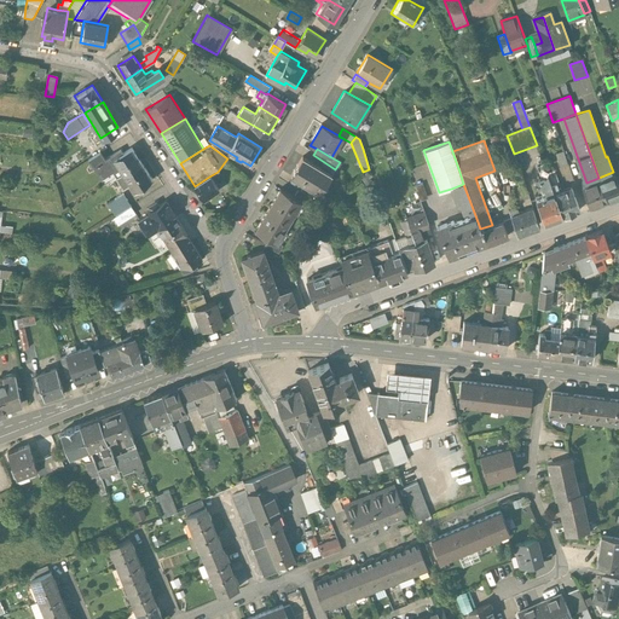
[(100,178),(114,169),(117,167),(114,161),(123,155),(120,150),(105,158),(93,167),(100,178)]
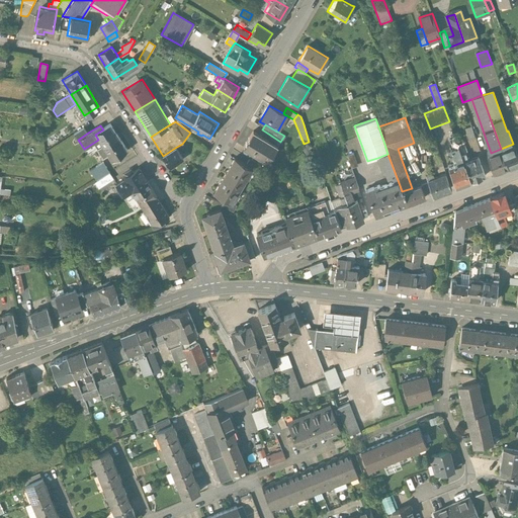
[(98,140),(95,142),(99,148),(117,137),(110,125),(103,130),(95,135),(98,140)]
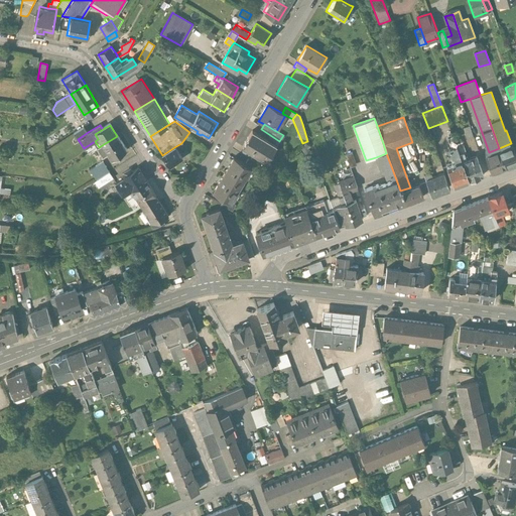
[(473,135),(470,125),(464,127),(467,137),(473,135)]
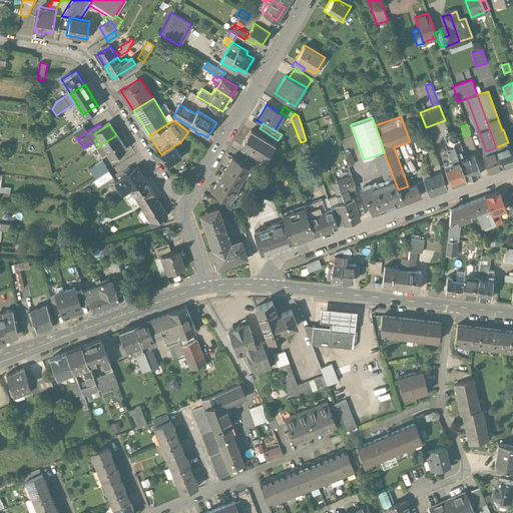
[(84,126),(74,132),(77,138),(87,131),(84,126)]
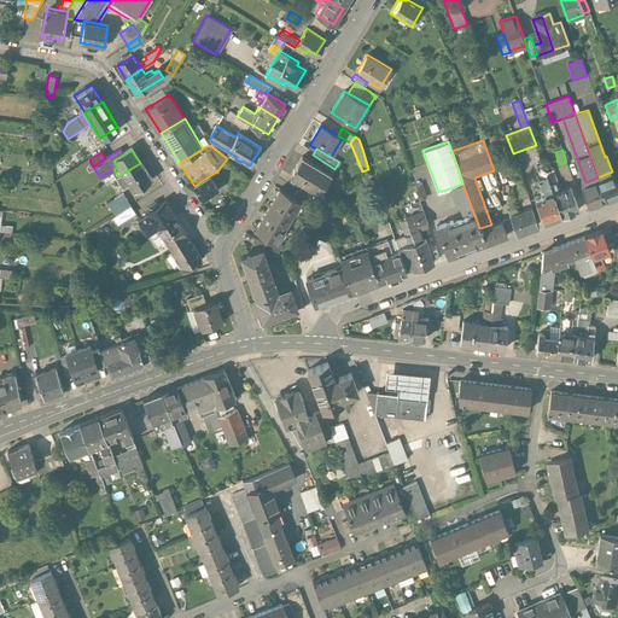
[(319,169),(302,158),(291,178),(302,184),(312,190),(315,192),(327,173),(319,169)]
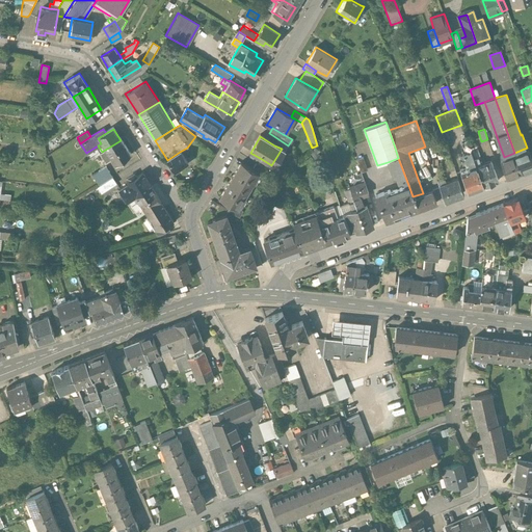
[(278,139),(274,145),(282,149),(285,151),(288,145),(278,139)]
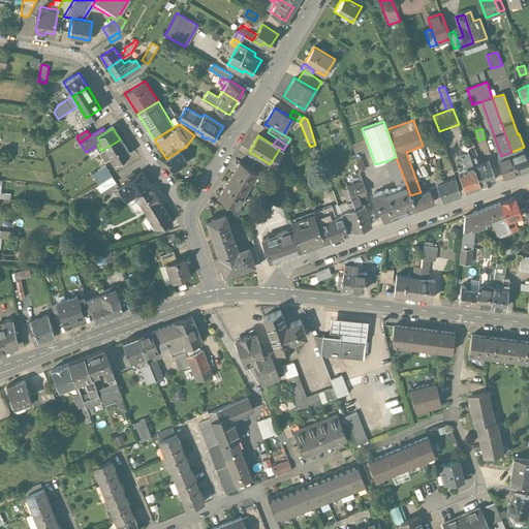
[(129,153),(120,139),(101,151),(107,161),(111,159),(114,163),(129,153)]
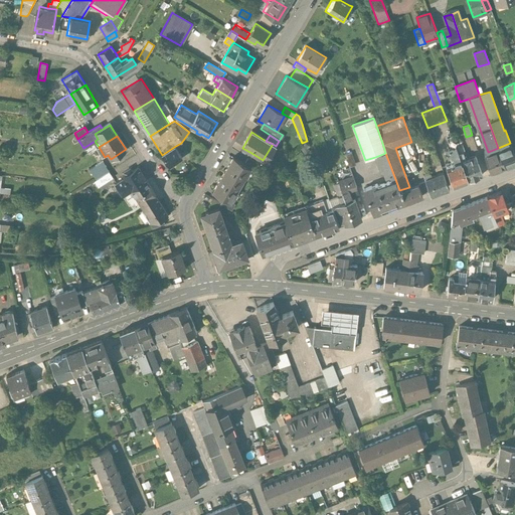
[(456,146),(461,160),(466,158),(461,142),(455,144),(456,146)]
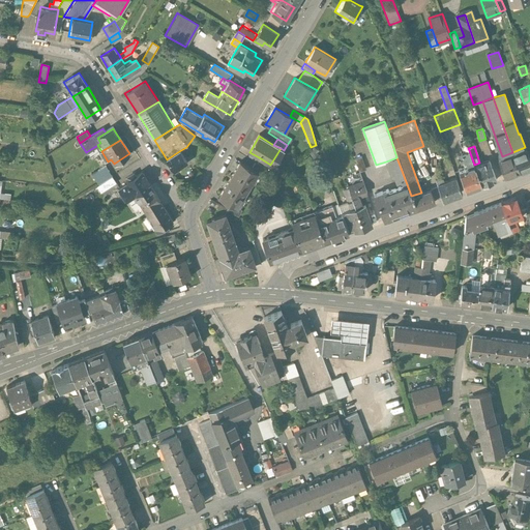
[(529,159),(525,147),(512,152),(520,171),(529,166),(529,159)]
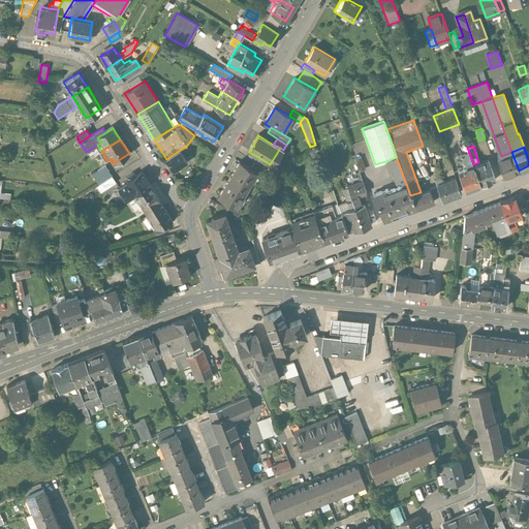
[(473,164),(468,150),(461,153),(465,167),(473,164)]
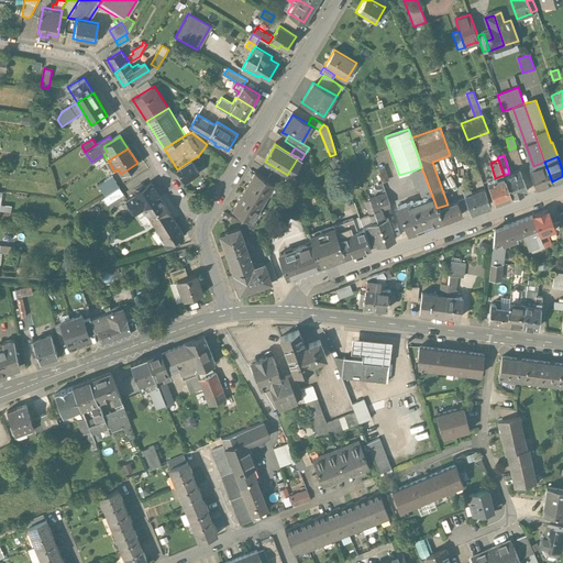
[(190,161),(177,169),(185,181),(199,173),(190,161)]
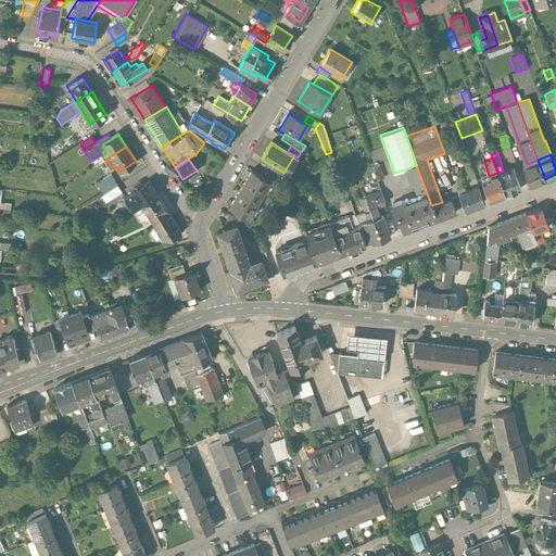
[(545,179),(538,160),(527,164),(523,165),(531,185),(545,179)]
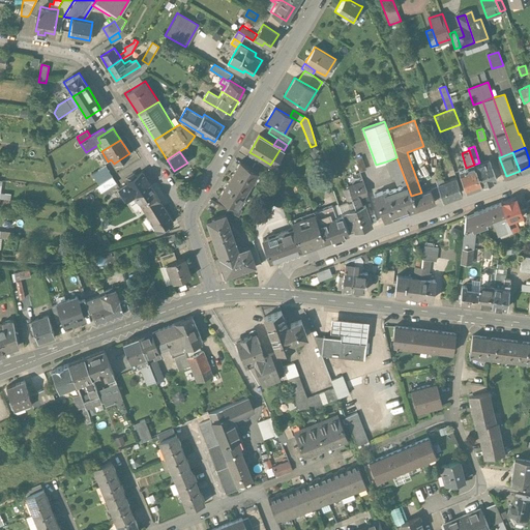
[(361,155),(354,157),(359,170),(365,168),(361,155)]
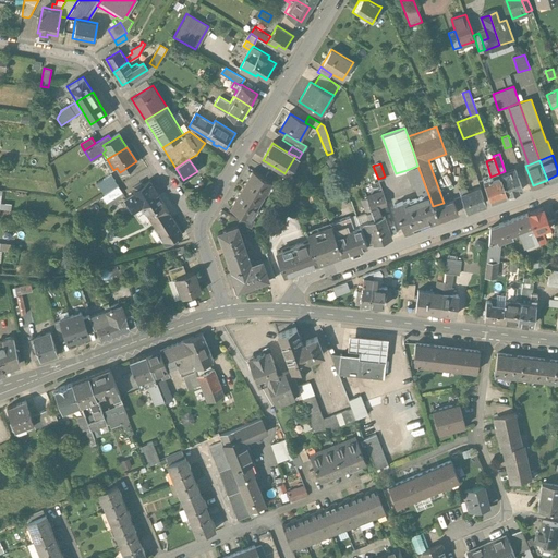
[(273,166),(269,172),(277,177),(278,178),(281,171),(273,166)]
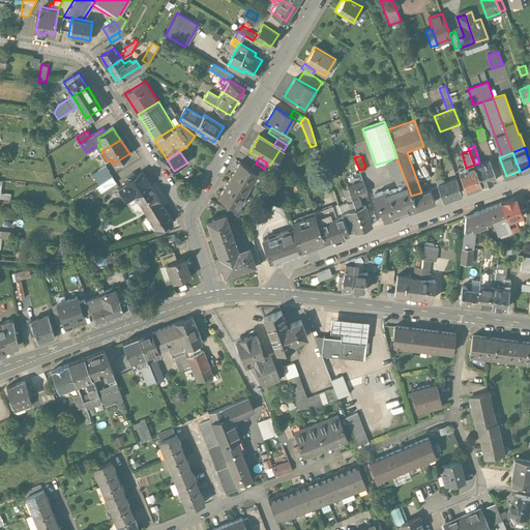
[(396,157),(386,162),(391,177),(394,176),(396,183),(401,181),(403,186),(407,184),(396,157)]
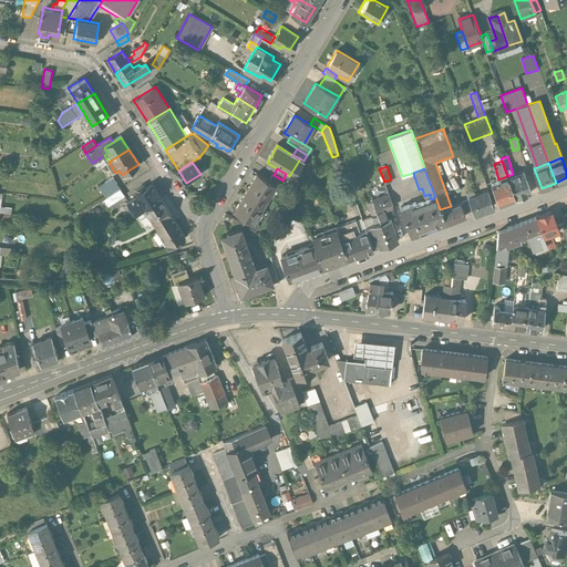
[(481,171),(472,174),(478,192),(487,188),(481,171)]
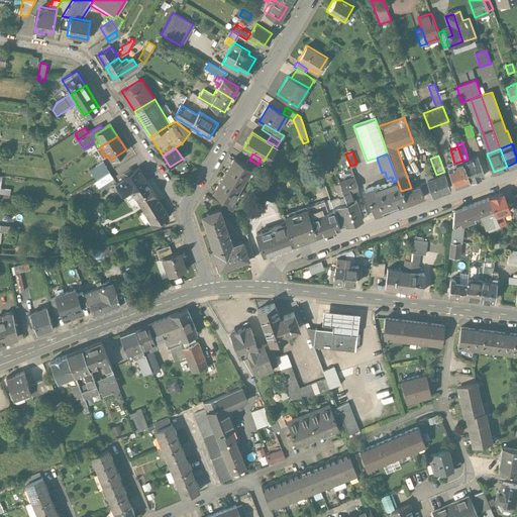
[(468,159),(462,161),(469,179),(483,174),(477,156),(468,159)]
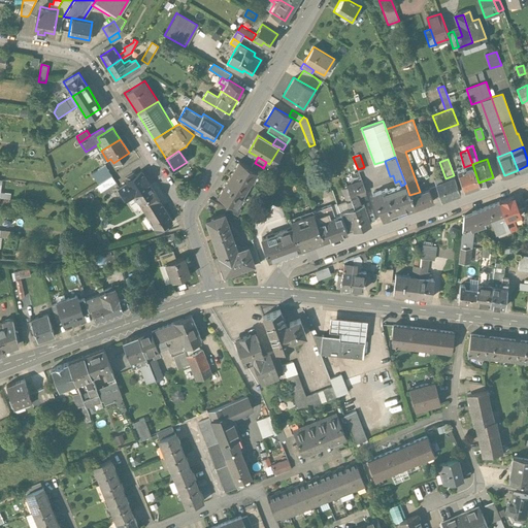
[(228,178),(246,190),(257,172),(250,167),(238,161),(228,178)]
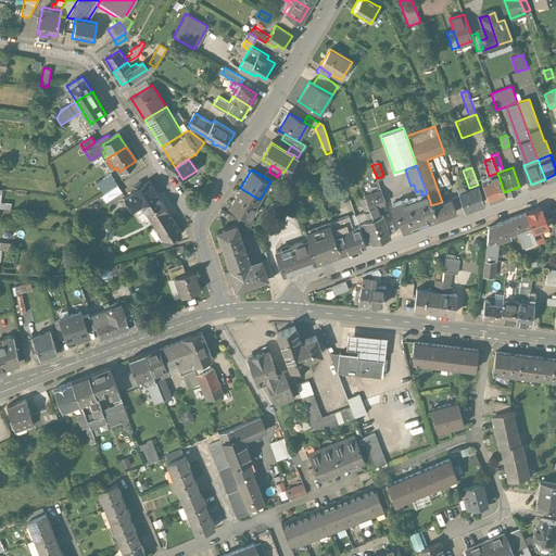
[(266,171),(263,176),(270,181),(273,181),(276,176),(268,172),(266,171)]
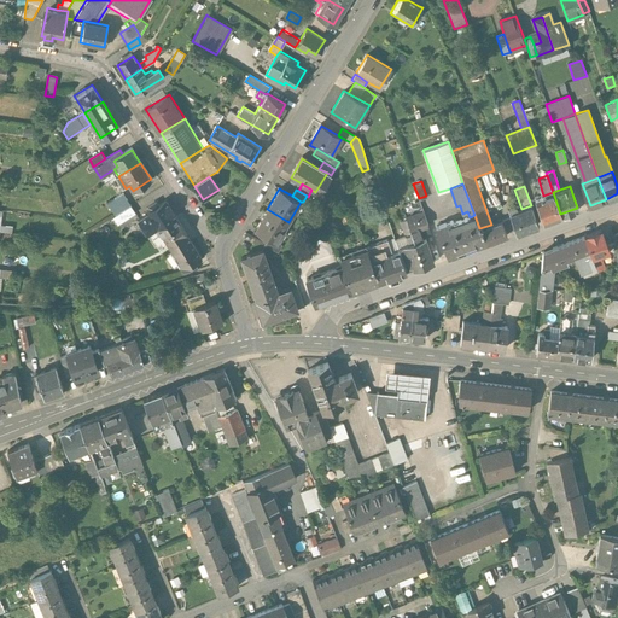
[(536,198),(543,220),(560,214),(553,192),(543,196),(536,198)]
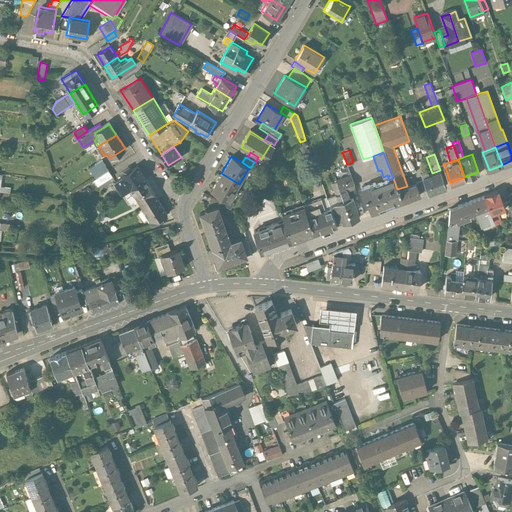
[(89,169),(95,178),(108,170),(102,161),(89,169)]
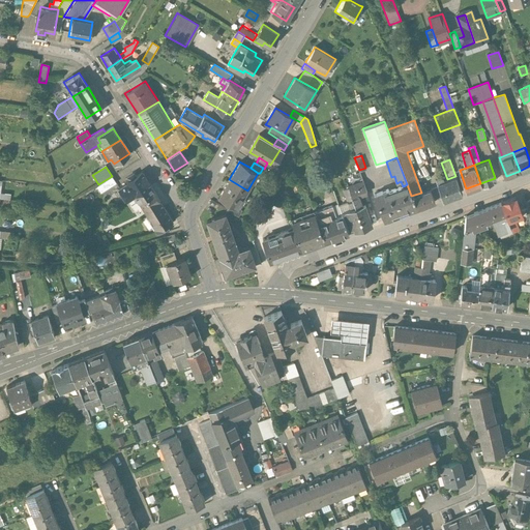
[(135,196),(136,197),(152,186),(143,172),(140,174),(139,173),(125,181),(126,183),(118,188),(126,201),(135,196)]
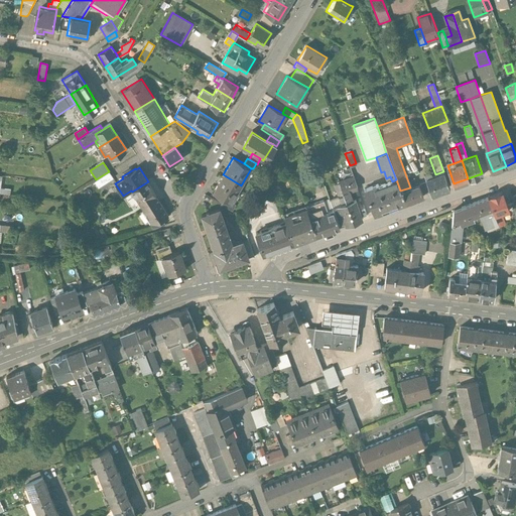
[(96,179),(94,180),(98,187),(113,178),(109,171),(96,179)]
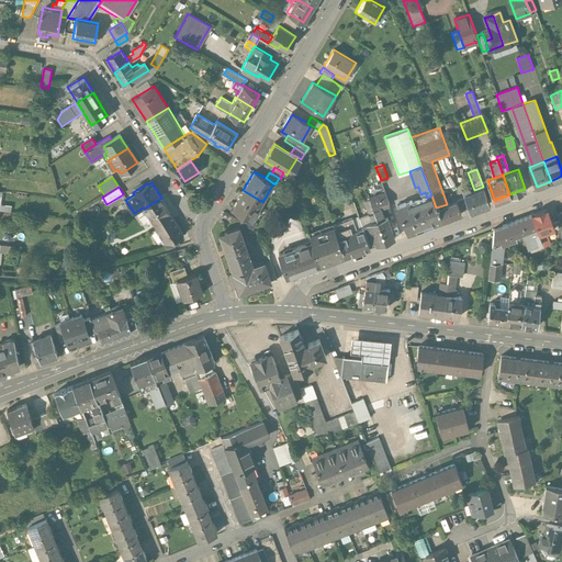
[(469,187),(462,190),(469,210),(489,202),(483,187),(474,190),(470,191),(469,187)]
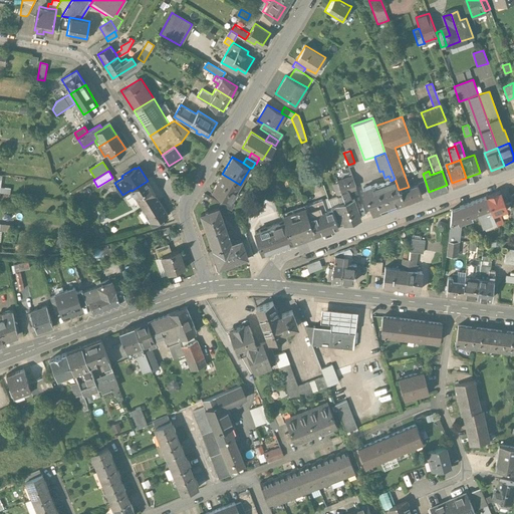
[(240,185),(222,174),(212,191),(224,198),(230,202),(230,201),(240,185)]
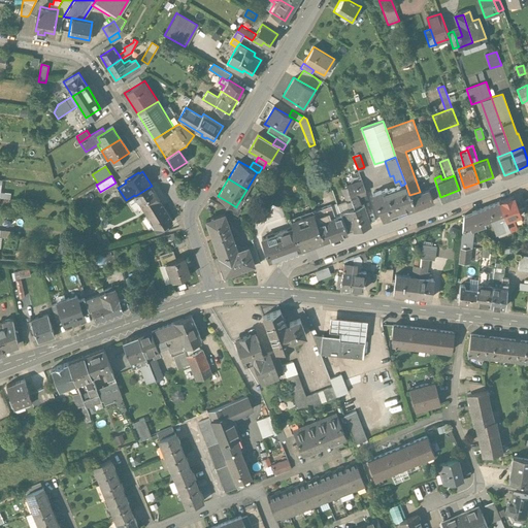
[(347,187),(361,227),(370,224),(363,202),(360,203),(357,195),(366,192),(362,179),(347,185),(347,187)]
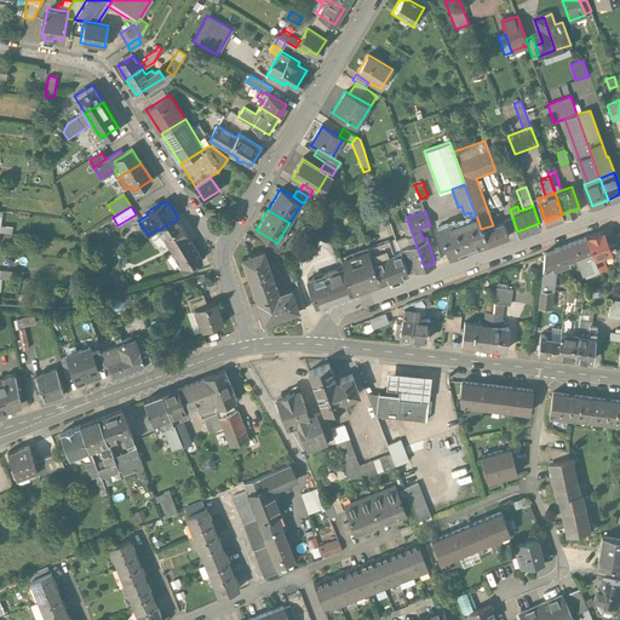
[(0,233),(11,234),(11,233),(12,228),(1,227),(3,213),(0,212),(0,233)]
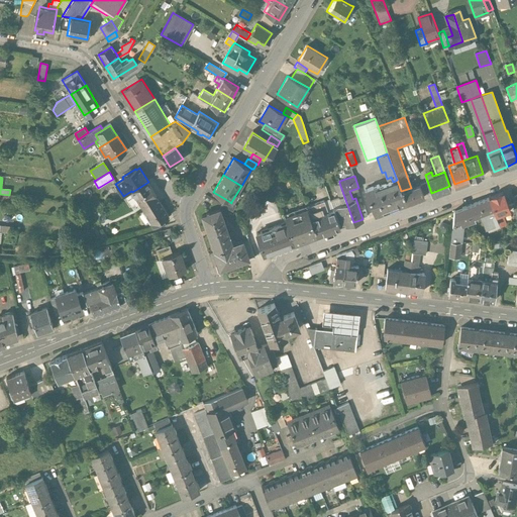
[(379,185),(366,190),(374,214),(385,210),(405,203),(401,191),(397,180),(393,182),(380,186),(379,185)]
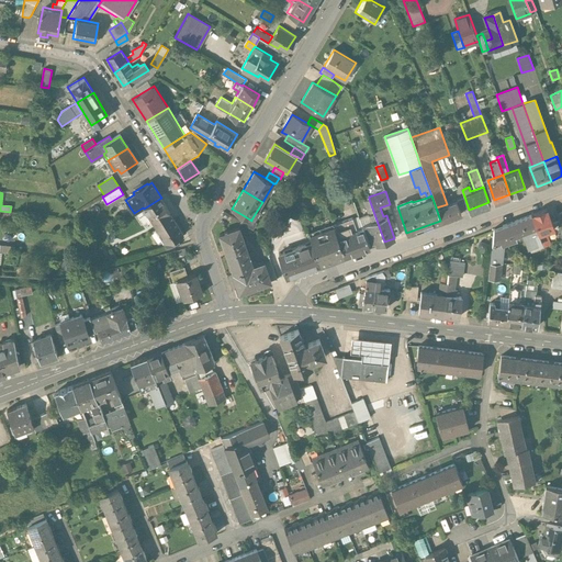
[(157,229),(173,218),(161,198),(144,209),(157,229)]
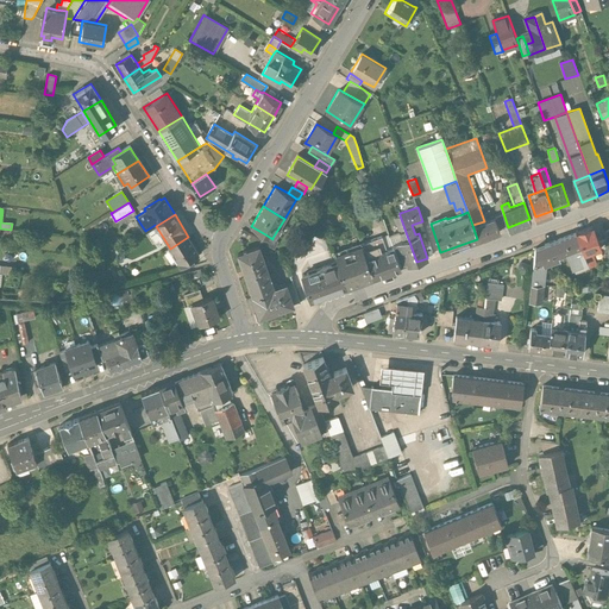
[(391,244),(393,246),(400,268),(416,262),(400,215),(395,218),(399,228),(402,240),(391,244)]
